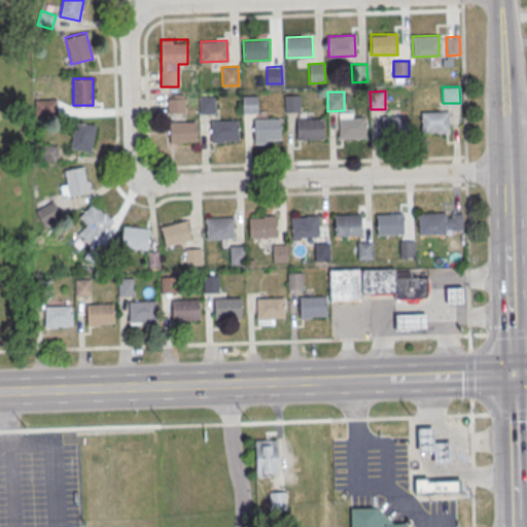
[(283,94),(300,93),(301,112),(284,112),(283,94)]
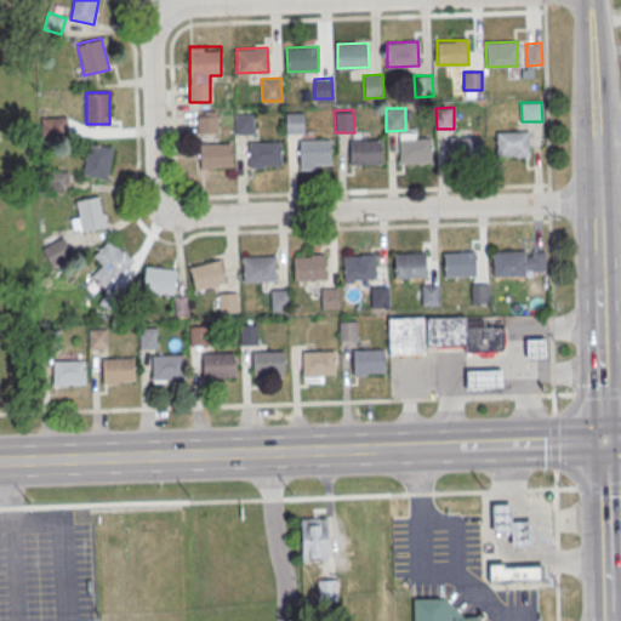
[(285,113),(302,112),(303,134),(286,134),(285,113)]
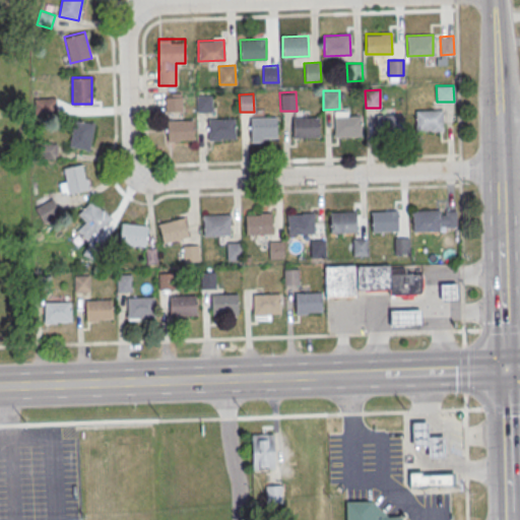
[(197,94),(211,94),(212,112),(197,113),(197,94)]
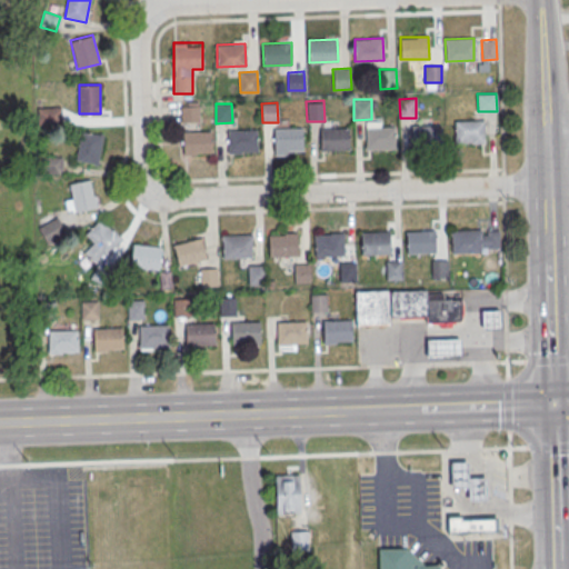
[(181,107),(199,106),(199,121),(181,121),(181,107)]
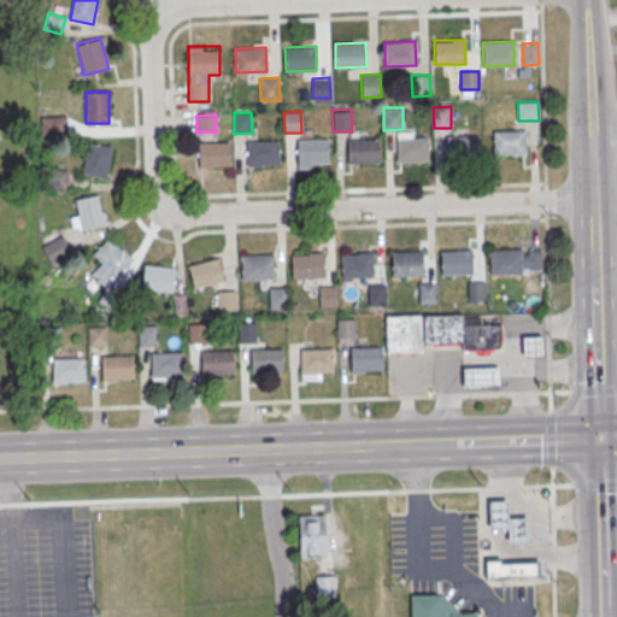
[(493,131),(524,130),(524,154),(494,156),(493,131)]
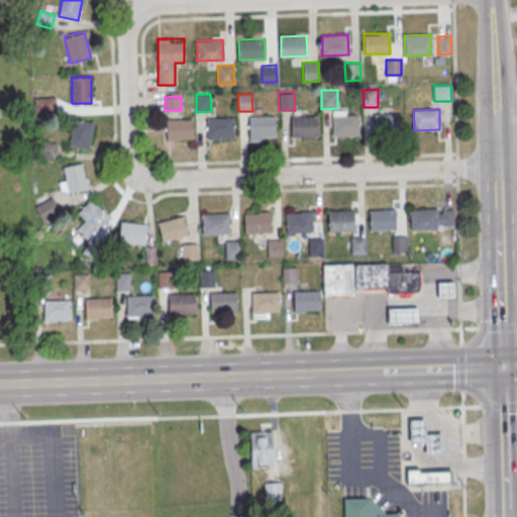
[(375,112),(401,112),(401,131),(376,132),(375,112)]
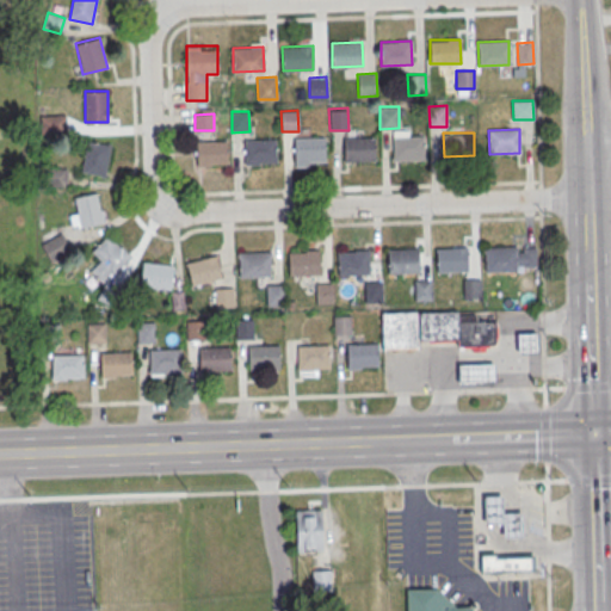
[(393,136),(423,135),(424,159),(393,160),(393,136)]
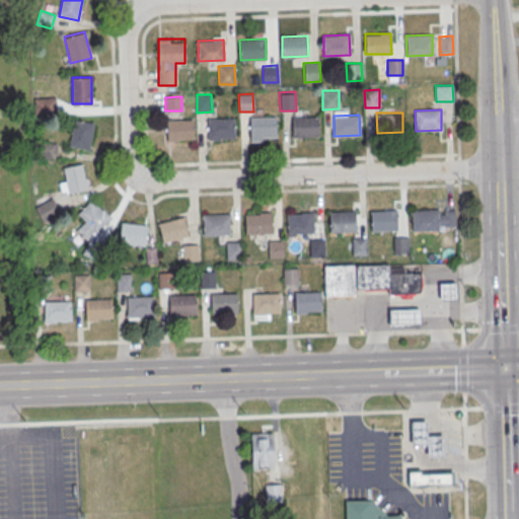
[(250,117),(276,117),(277,137),(250,137),(250,117)]
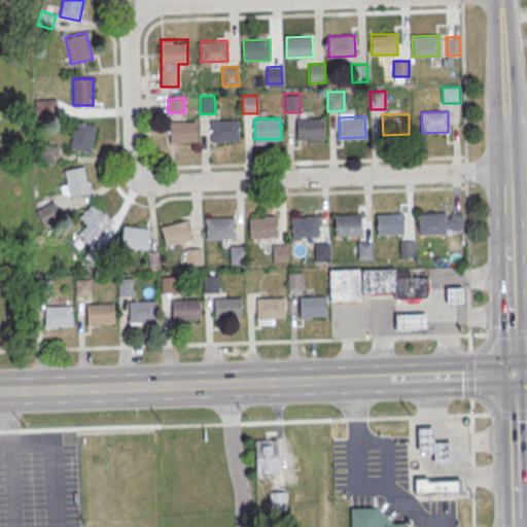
[(296,118),(322,118),(323,139),(296,139),(296,118)]
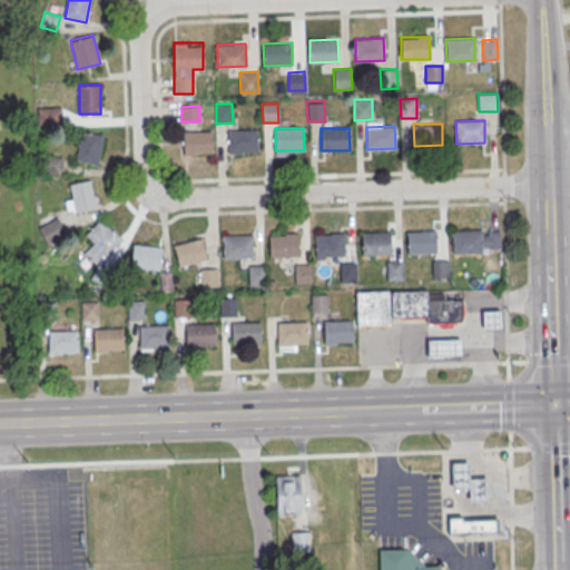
[(229,130),(257,129),(257,151),(229,153),(229,130)]
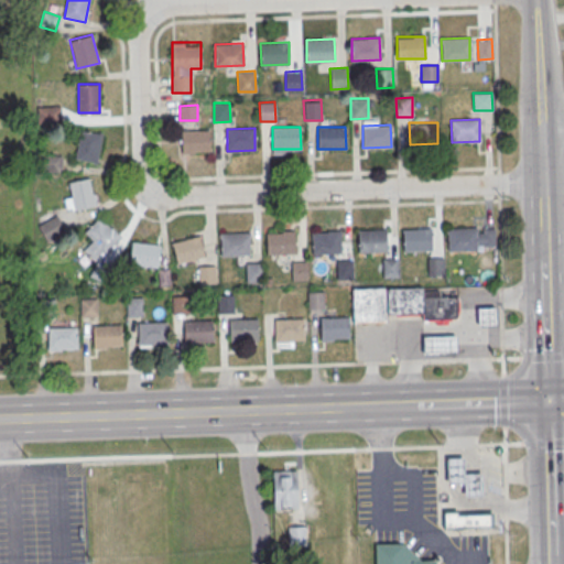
[(182,130),(209,129),(209,151),(182,152),(182,130)]
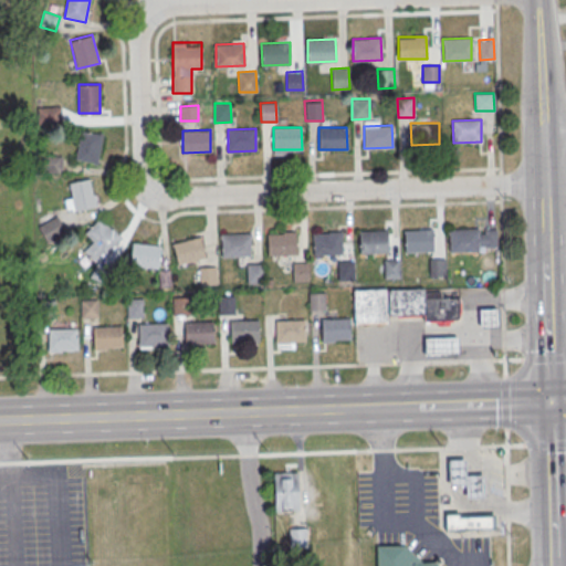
[(76,159),(100,161),(102,133),(79,132),(76,159)]
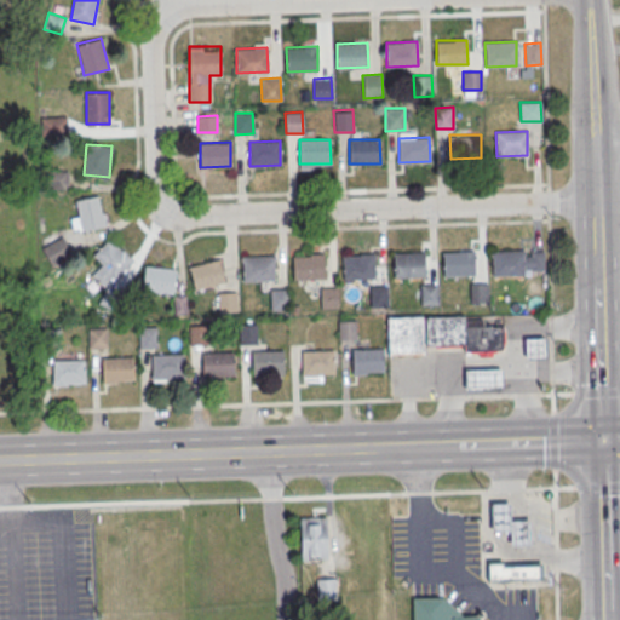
[(46,188),(67,188),(67,171),(46,171),(46,188)]
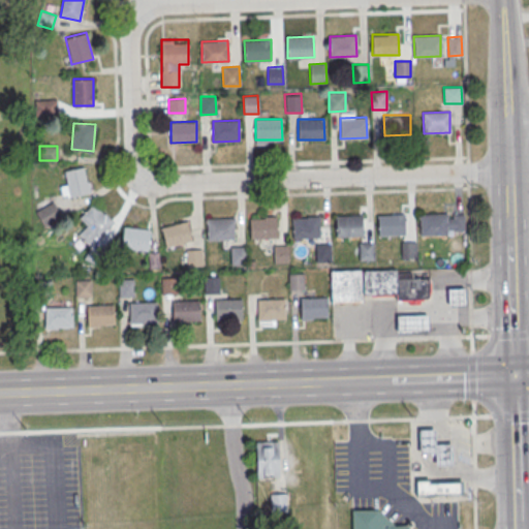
[(90,192),(85,166),(65,170),(67,183),(61,184),(63,197),(90,192)]
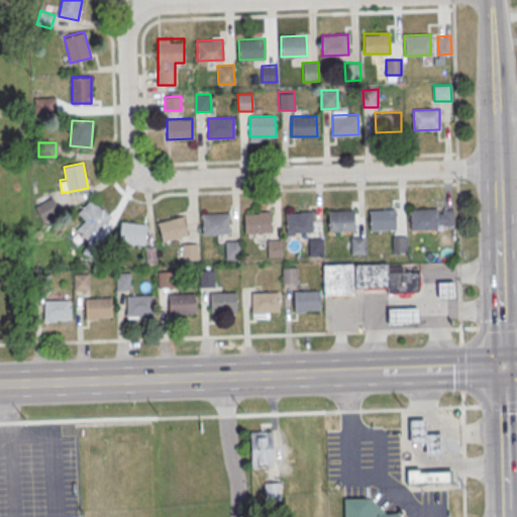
[(45,213),(54,202),(46,196),(38,208),(45,213)]
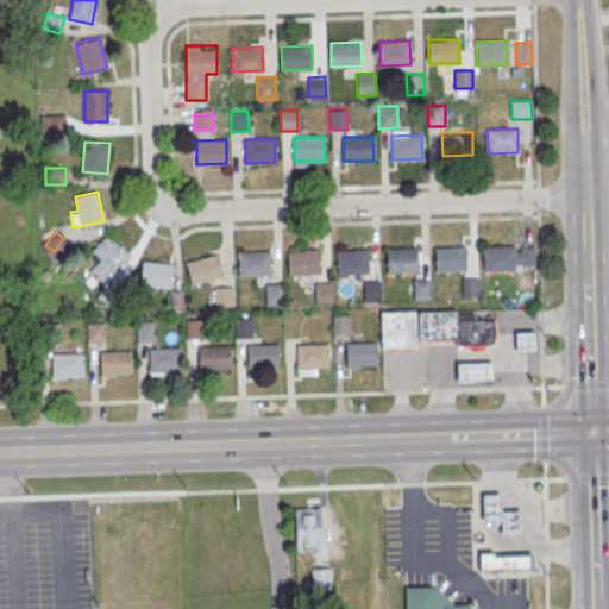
[(90,251),(100,259),(90,270),(102,282),(129,255),(108,233),(90,251)]
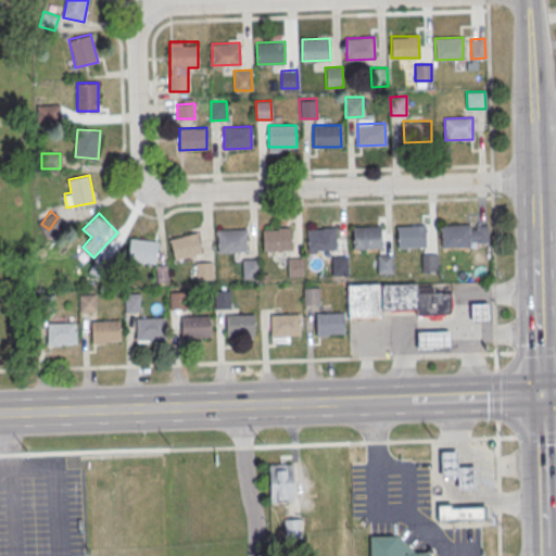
[(441,225),(469,224),(469,245),(442,247),(441,225)]
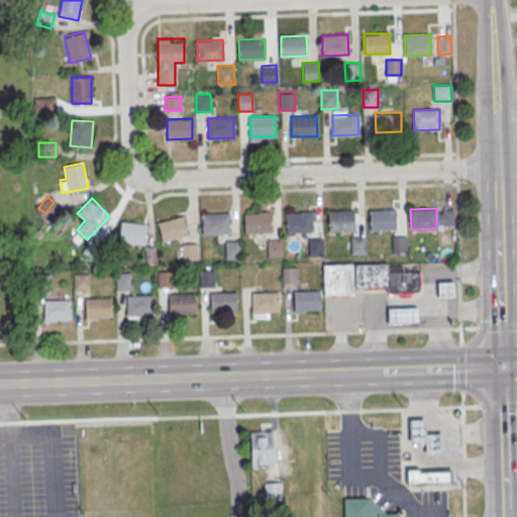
[(370,210),(395,209),(395,229),(370,230),(370,210)]
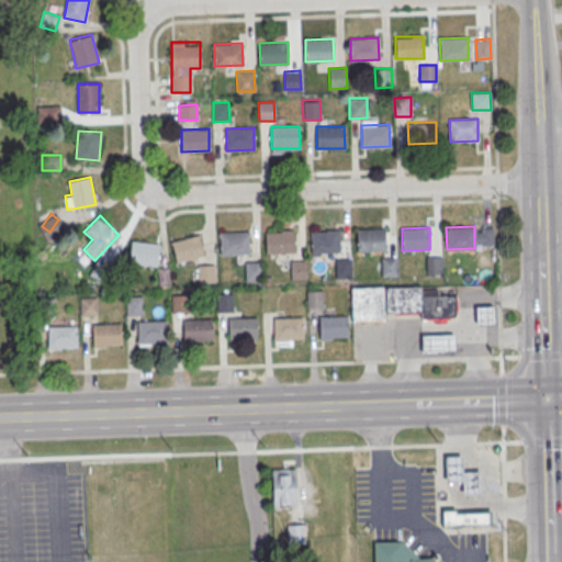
[(357,228),(385,228),(385,250),(358,250),(357,228)]
